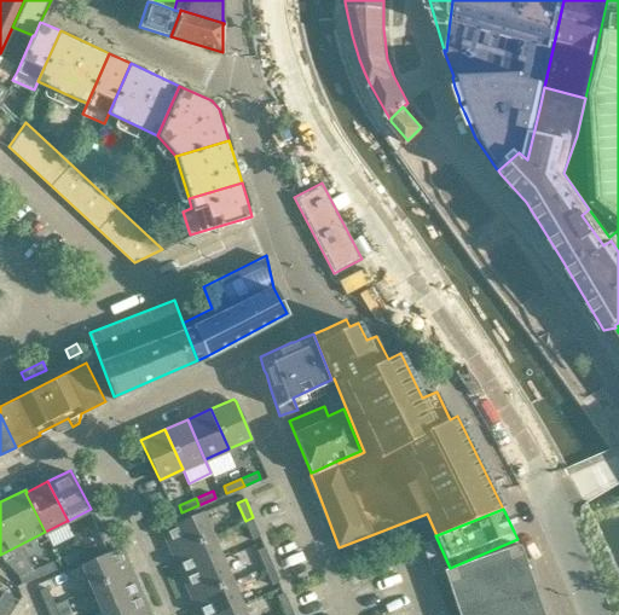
[(212,534),(202,511),(161,528),(172,552),(212,534)]
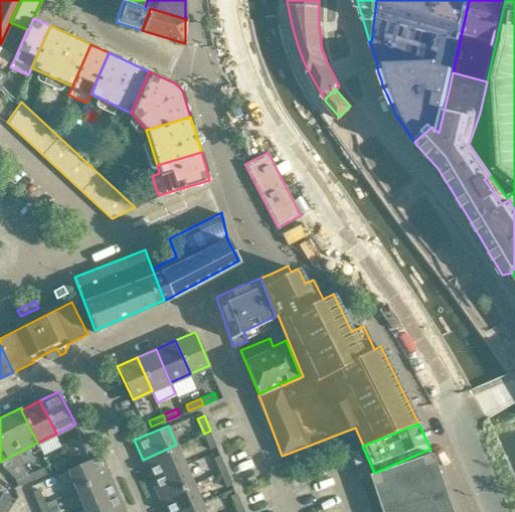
[(216,445),(210,431),(204,434),(210,448),(216,445)]
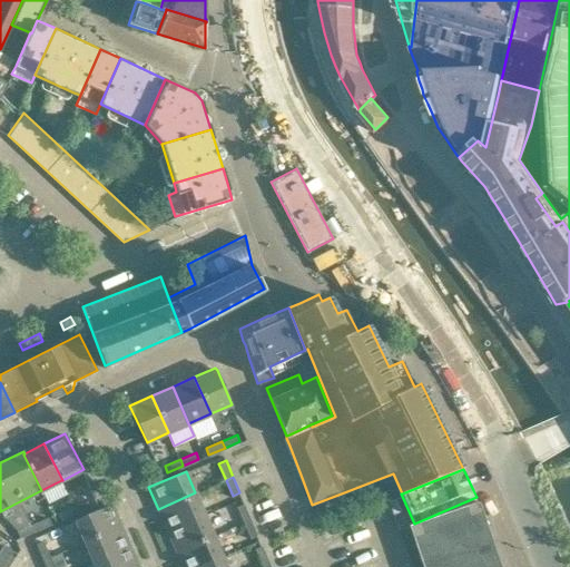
[(205,514),(195,492),(158,509),(167,530),(205,514)]
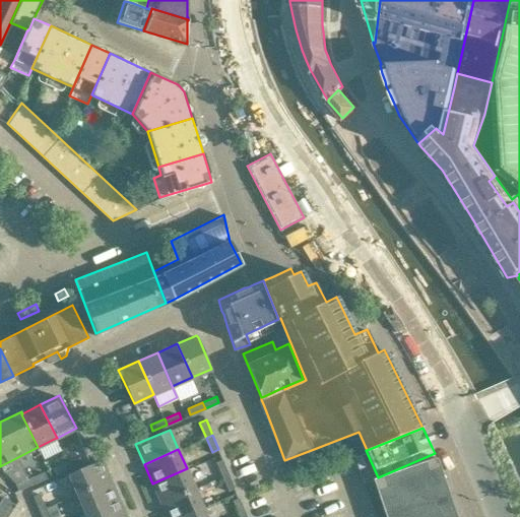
[(456,516),(449,496),(436,458),(435,453),(378,477),(374,478),(387,516),(386,516),(456,516)]
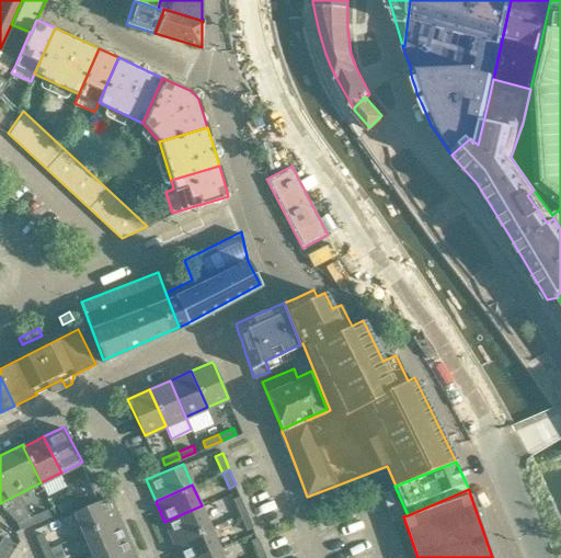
[(76,504),(91,497),(89,490),(72,498),(76,504)]
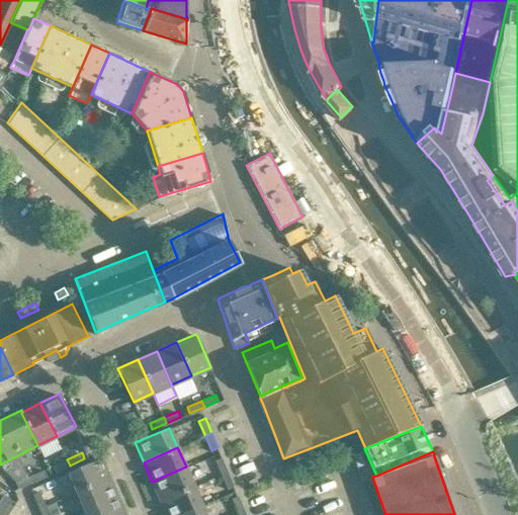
[(359,452),(352,454),(352,455),(357,467),(364,464),(359,452)]
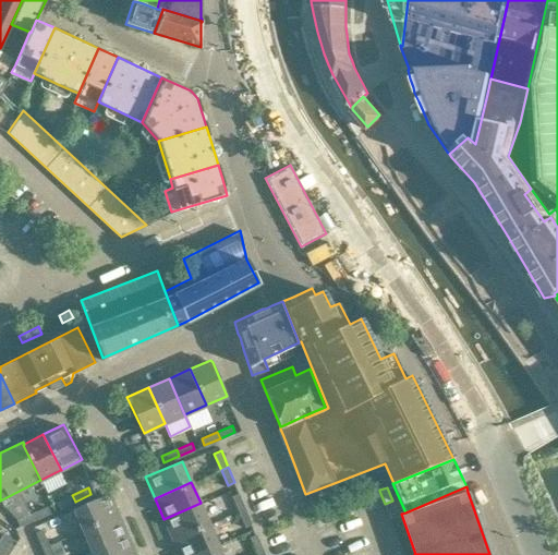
[(119,514),(109,492),(73,508),(82,530),(119,514)]
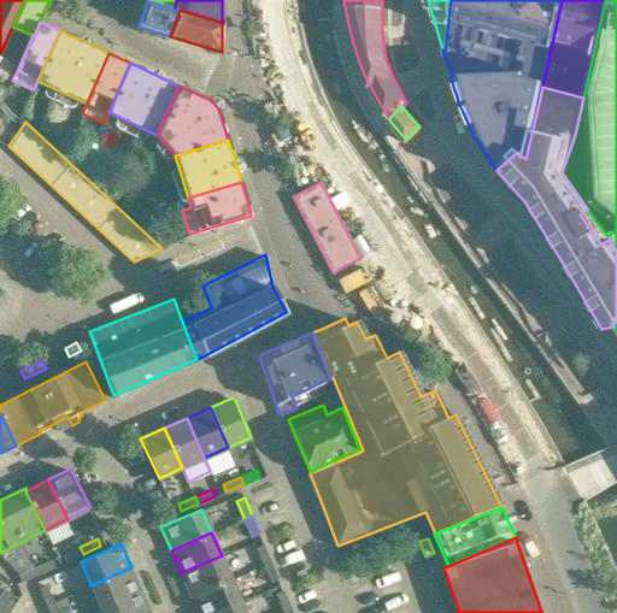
[(271,560),(264,543),(257,547),(264,564),(271,560)]
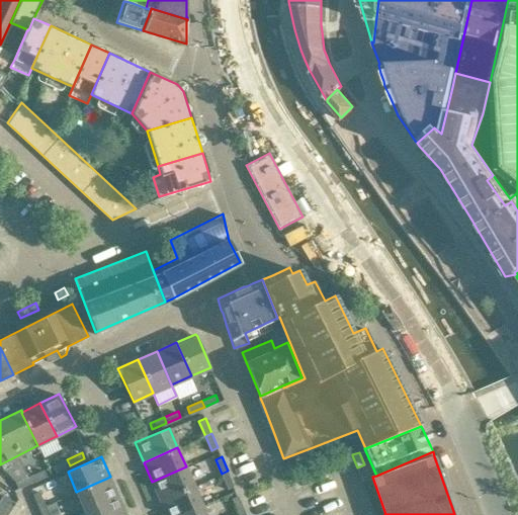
[(70,465),(67,459),(53,465),(56,470),(70,465)]
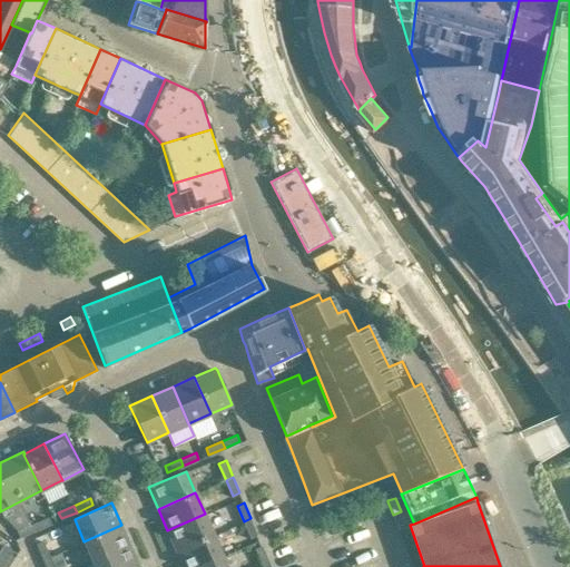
[(214,535),(205,514),(167,530),(176,551),(214,535)]
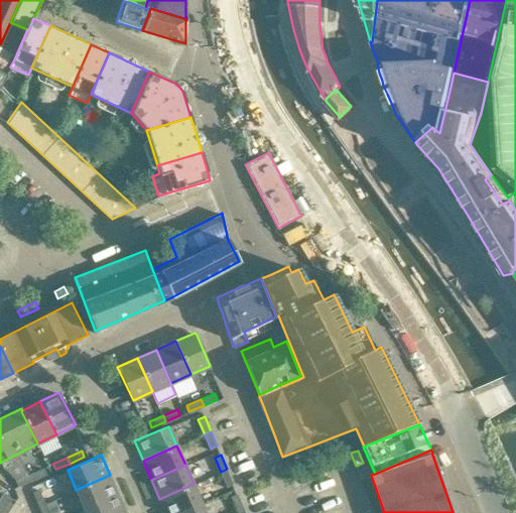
[(32,480),(46,474),(43,468),(29,474),(32,480)]
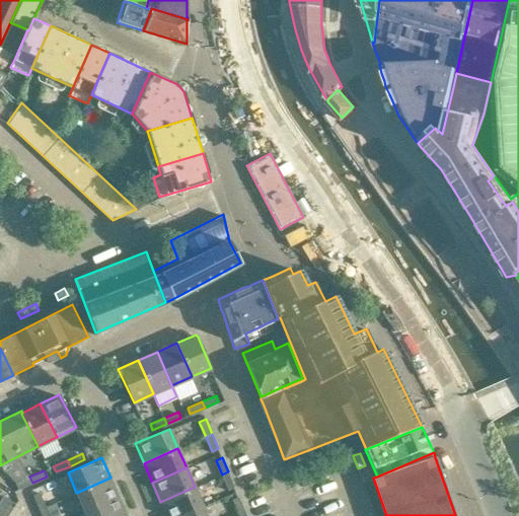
[(234,486),(228,471),(222,474),(228,489),(234,486)]
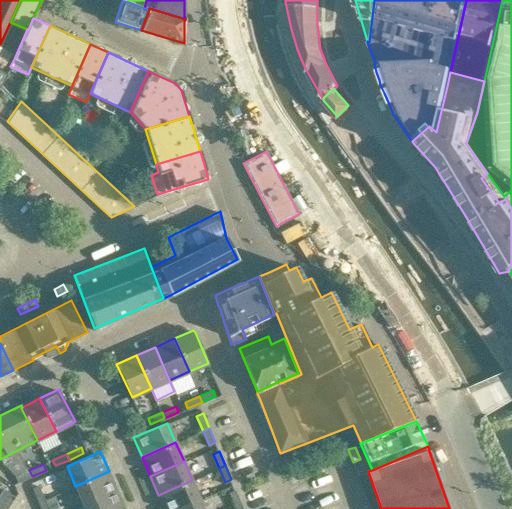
[(17,482),(32,476),(29,470),(15,476),(17,482)]
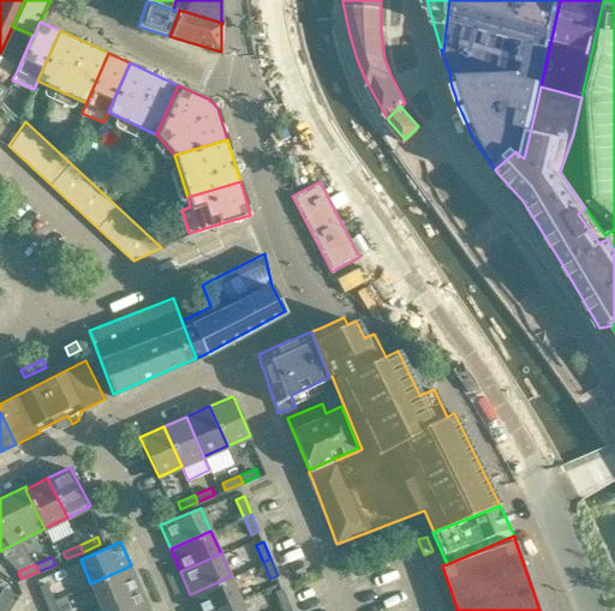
[(141,587),(131,565),(90,583),(100,605),(141,587)]
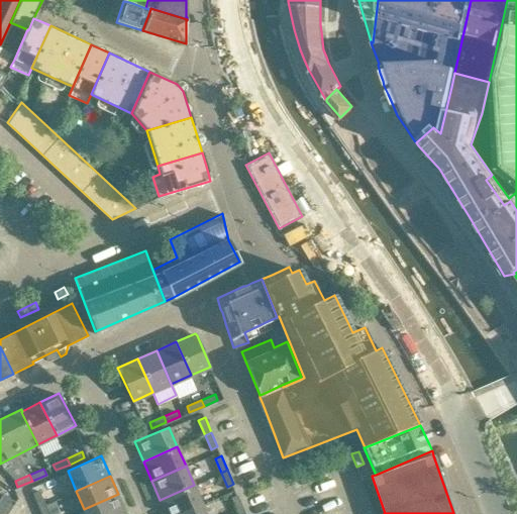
[(166,513),(179,513),(202,504),(194,485),(160,500),(166,513)]
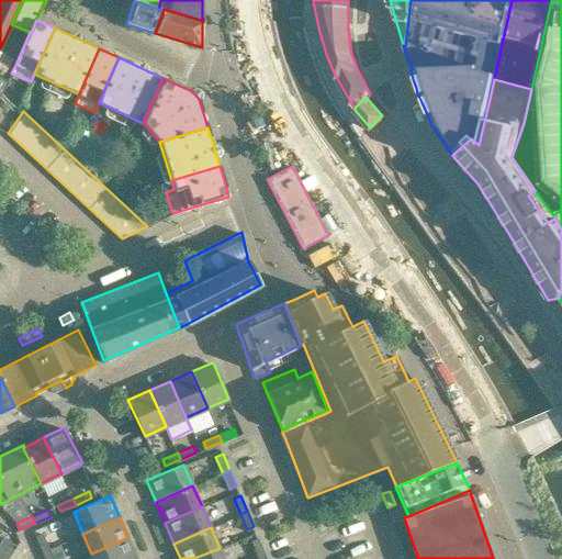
[(48,548),(42,533),(36,536),(43,550),(48,548)]
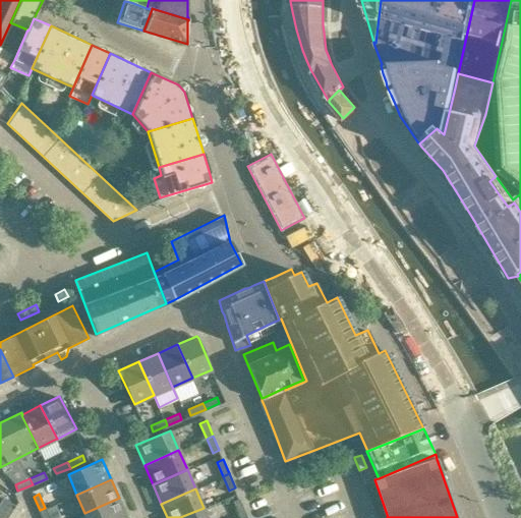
[(0,517),(5,517),(15,504),(3,496),(0,500),(0,517)]
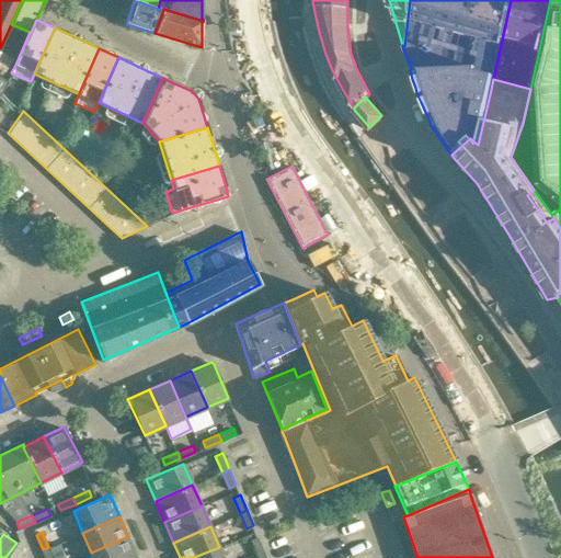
[(264,551),(258,535),(251,538),(258,555),(264,551)]
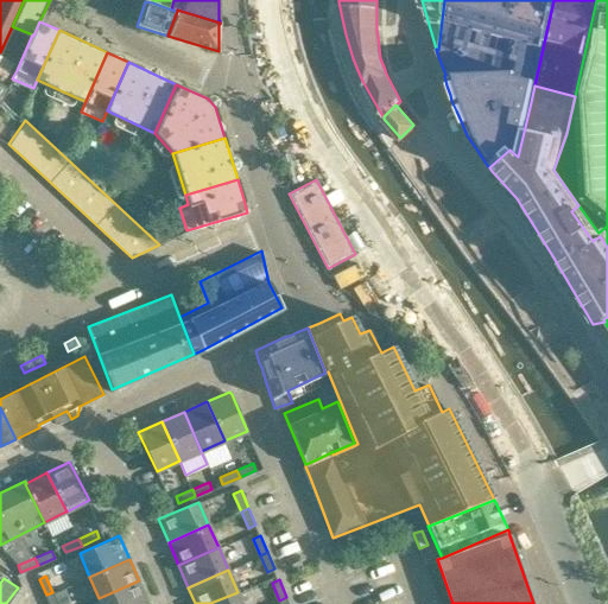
[(101,603),(145,603),(149,603),(139,580),(99,598),(101,603)]
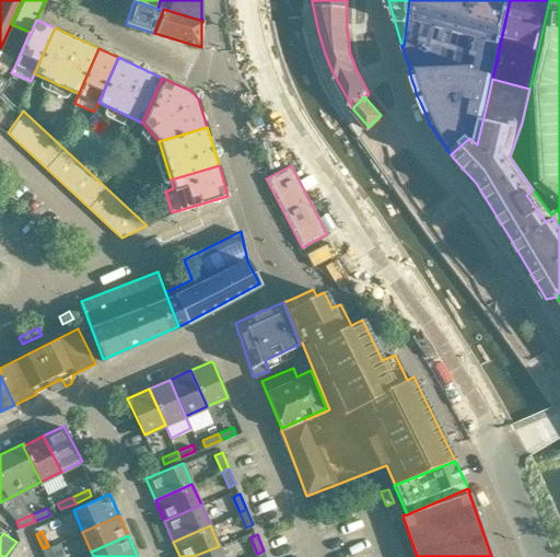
[(53,556),(48,546),(43,548),(46,556),(53,556)]
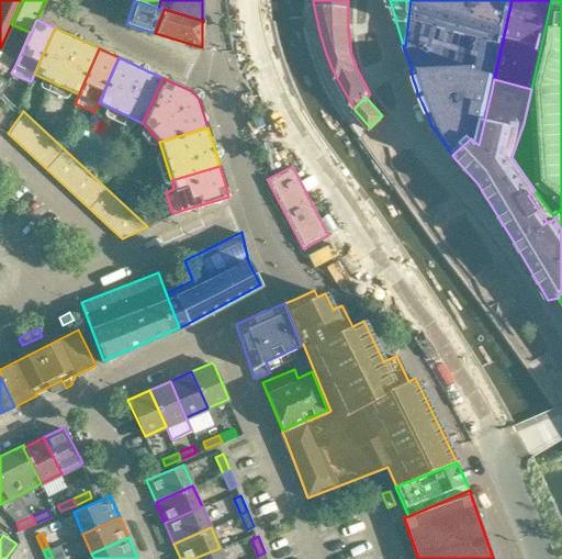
[(224,558),(220,548),(194,558),(224,558)]
